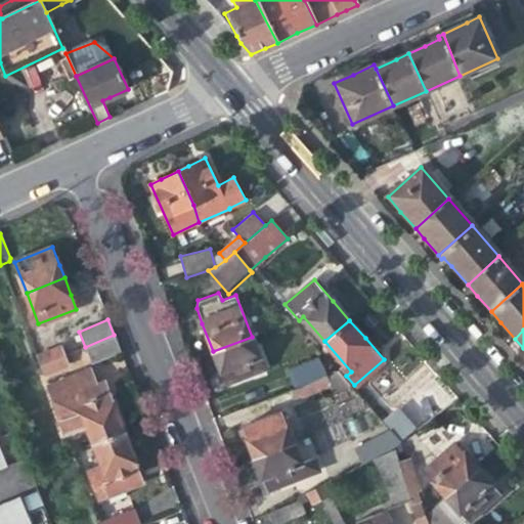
[(91,364),(120,352),(114,335),(85,347),(91,364)]
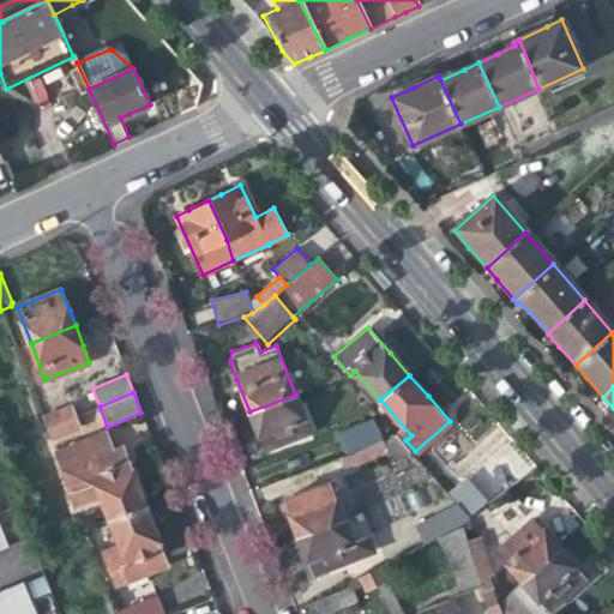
[(309,432),(295,395),(250,411),(257,428),(265,449),(309,432)]
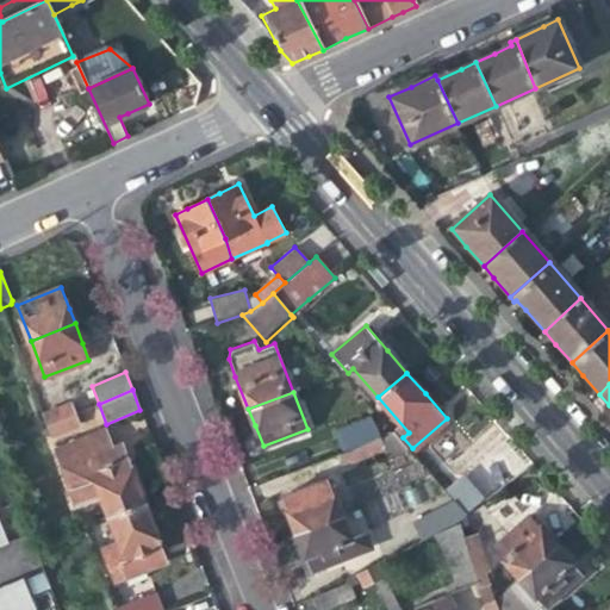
[(43,416),(47,427),(74,415),(70,405),(43,416)]
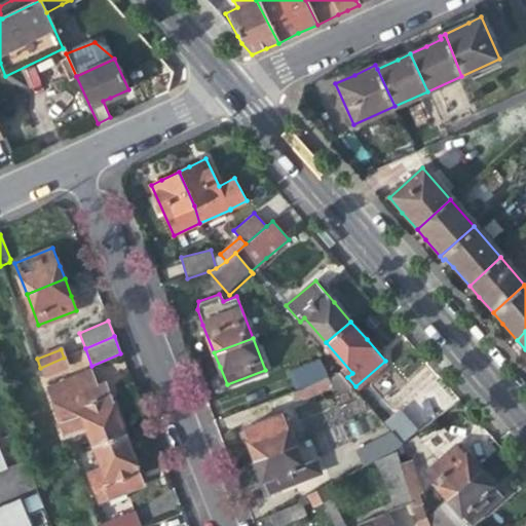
[(292,370),(298,388),(340,372),(327,357),(292,370)]
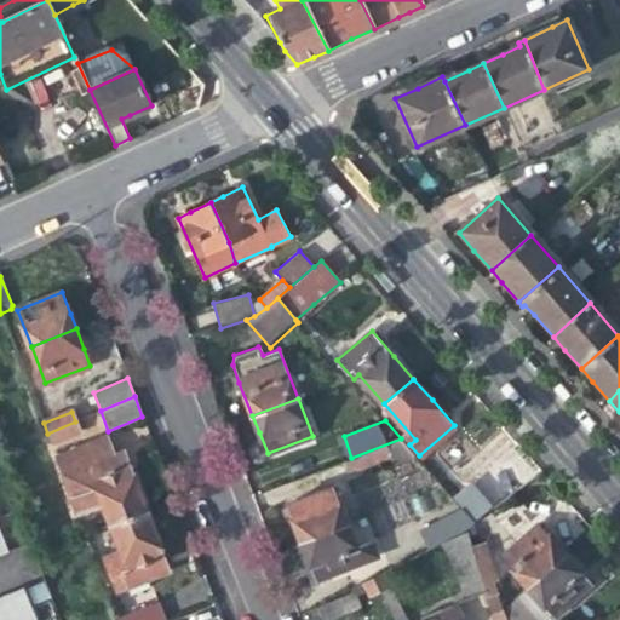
[(79,431),(75,422),(47,434),(51,443),(79,431)]
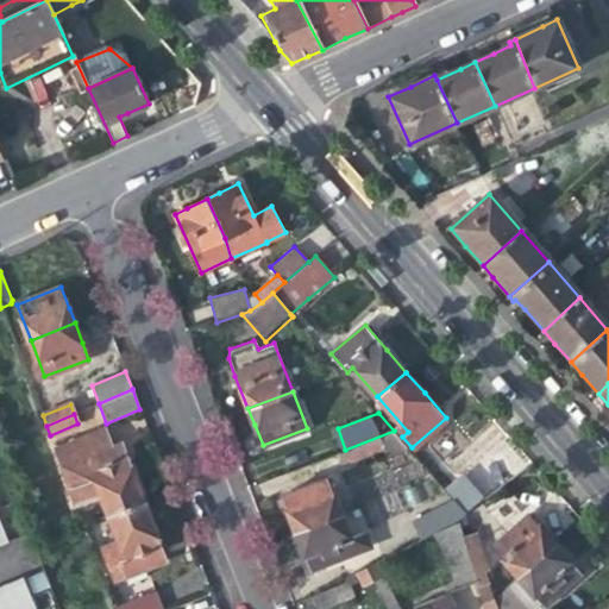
[(93,470),(110,514),(143,501),(130,465),(120,444),(110,447),(104,431),(74,443),(86,473),(93,470)]
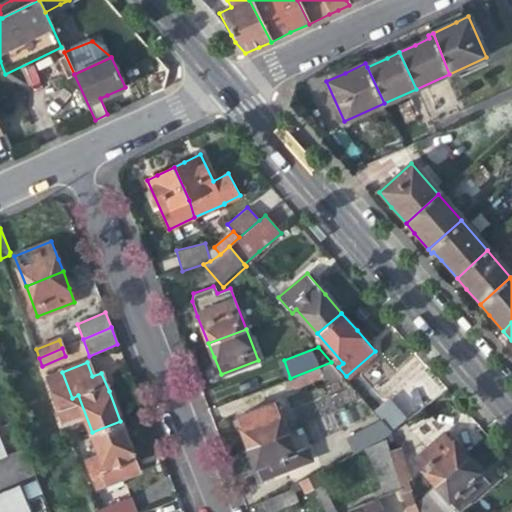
[(290,378),(283,380),(286,389),(322,376),(325,383),(343,375),(331,362),(290,378)]
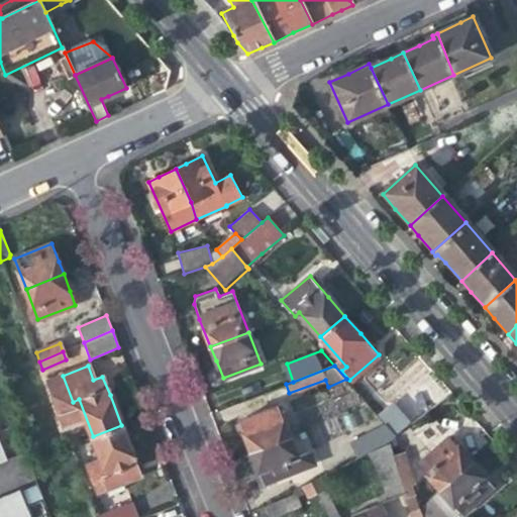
[(288,394),(289,393),(286,384),(261,394),(266,407),(290,398),(288,394)]
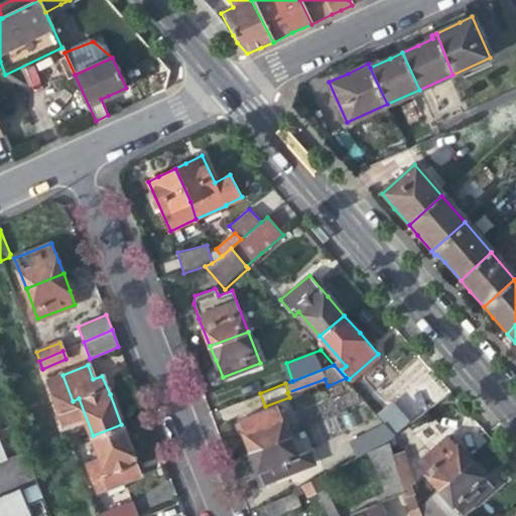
[(246,437),(251,450),(288,435),(276,405),(239,419),(246,437)]
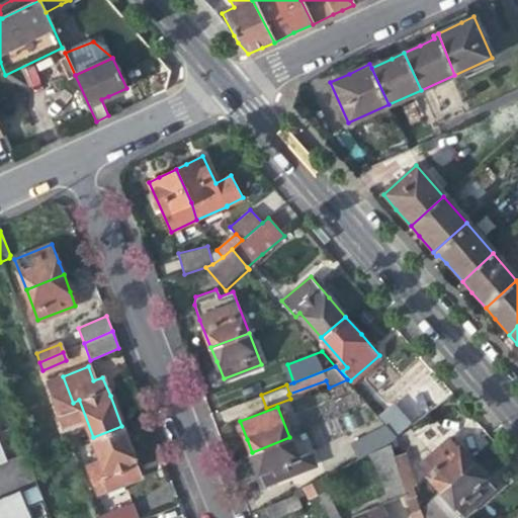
[(395,420),(387,426),(396,436),(403,429),(395,420)]
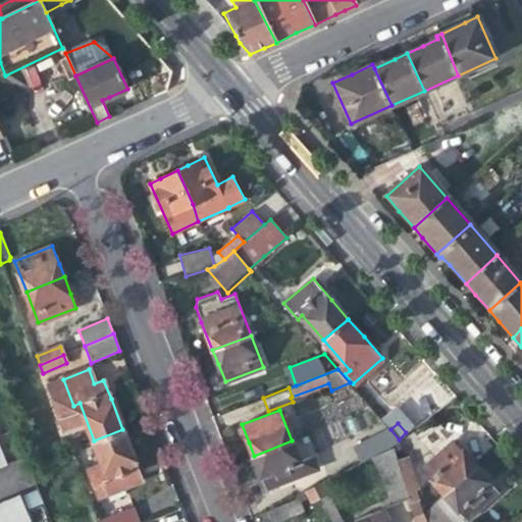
[(138,468),(122,429),(94,440),(102,463),(87,469),(98,498),(143,479),(138,468)]
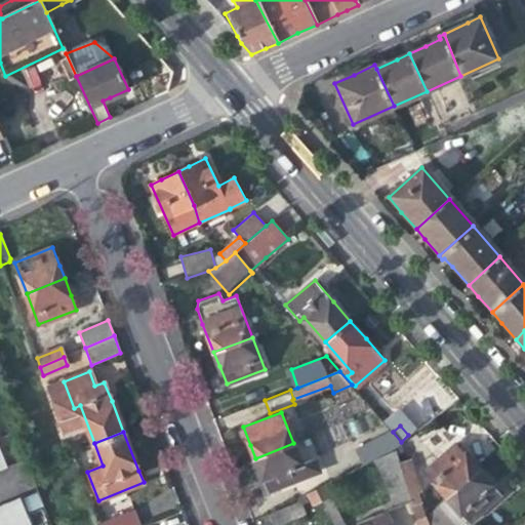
[(362,466),(376,457),(396,447),(401,442),(393,432),(355,449),(362,466)]
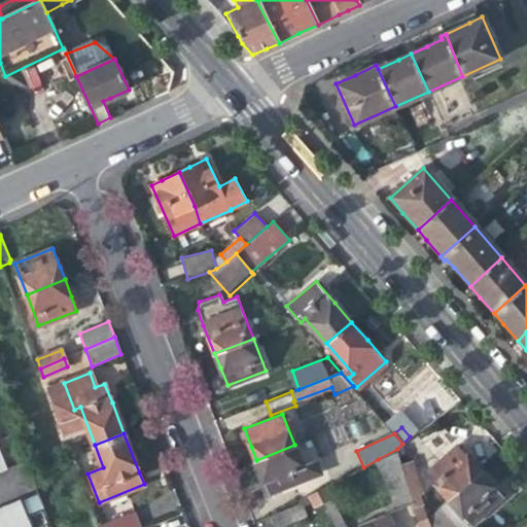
[(303,464),(294,445),(256,460),(261,475),(269,492),(318,471),(314,460),(303,464)]
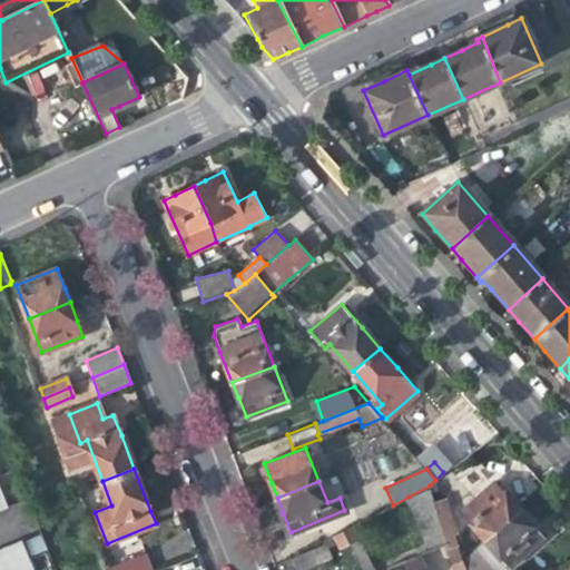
[(462,512),(485,539),(520,510),(505,493),(495,483),(462,512)]
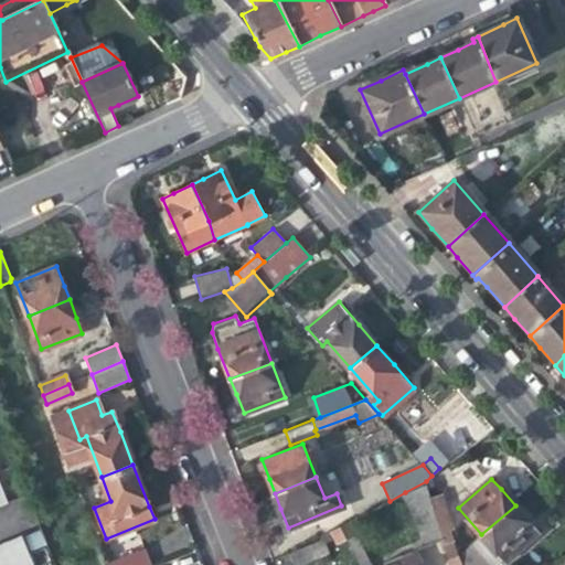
[(426,544),(444,537),(432,498),(426,481),(405,492),(426,544)]
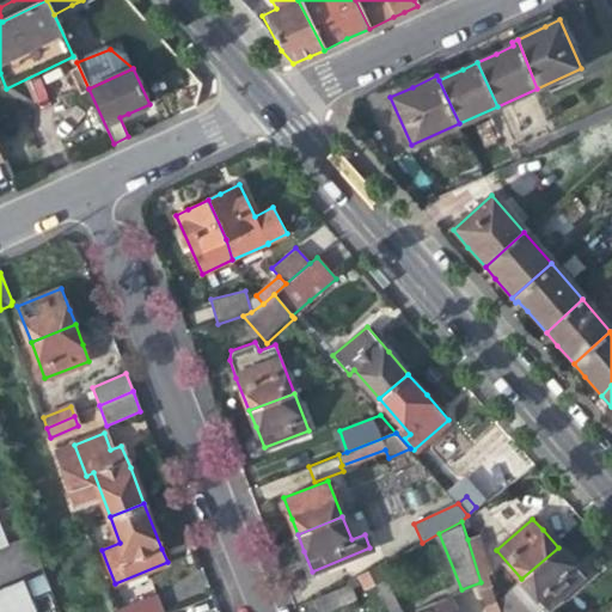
[(481,582),(483,591),(493,588),(488,576),(490,569),(479,536),(467,539),(481,582)]
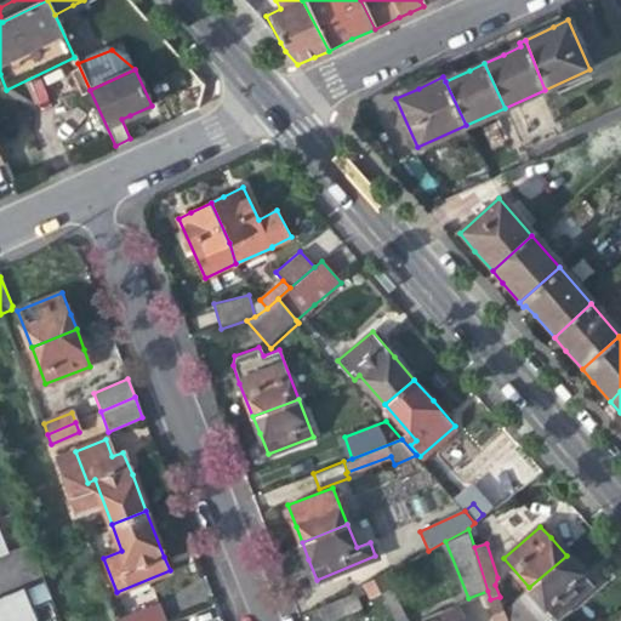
[(577,568),(567,556),(529,587),(554,617),(592,585),(577,568)]
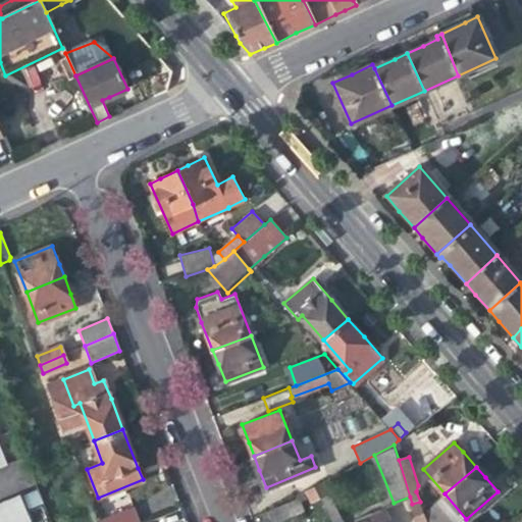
[(324,481),(315,485),(320,497),(329,492),(324,481)]
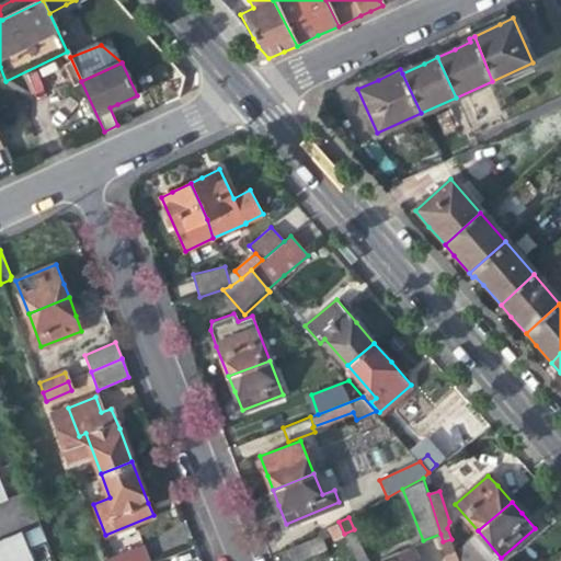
[(334,538),(344,534),(339,522),(330,526),(334,538)]
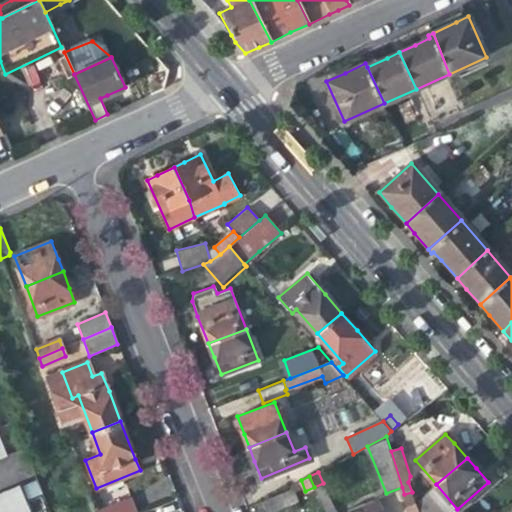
[(335,511),(323,483),(314,487),(324,511),(335,511)]
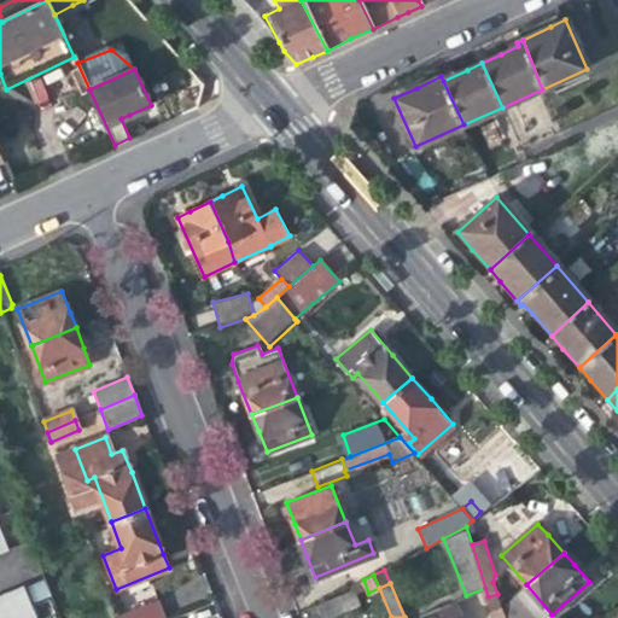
[(351,584),(330,595),(316,601),(324,617),(333,617),(361,605),(354,593),(355,592),(351,584)]
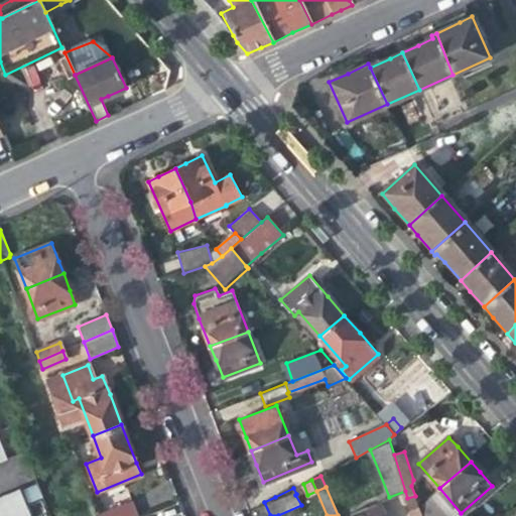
[(0,515),(26,515),(30,515),(21,489),(0,497),(0,515)]
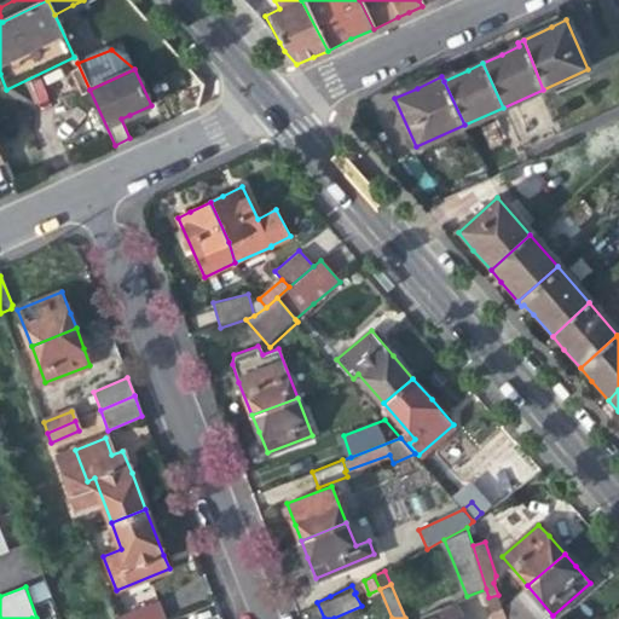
[(503,607),(498,595),(489,597),(493,611),(503,607)]
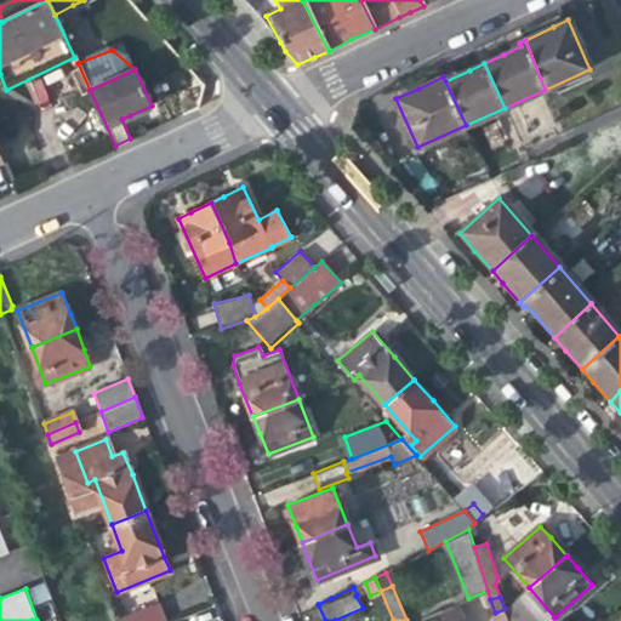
[(540,620),(520,598),(505,611),(513,620),(540,620)]
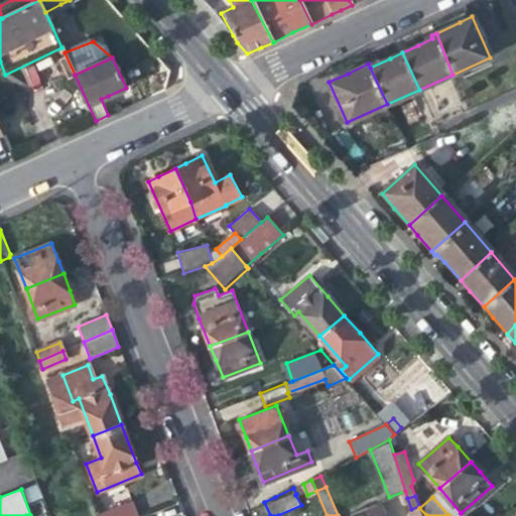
[(98,513),(98,515),(136,515),(130,500),(98,513)]
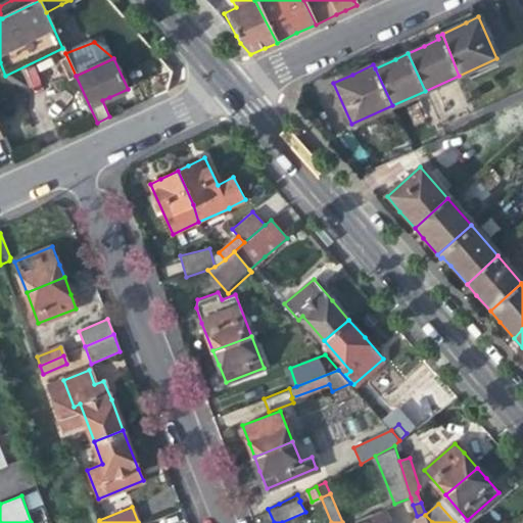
[(370,521),(366,522),(388,522),(383,510),(371,515),(372,519),(370,520),(370,521)]
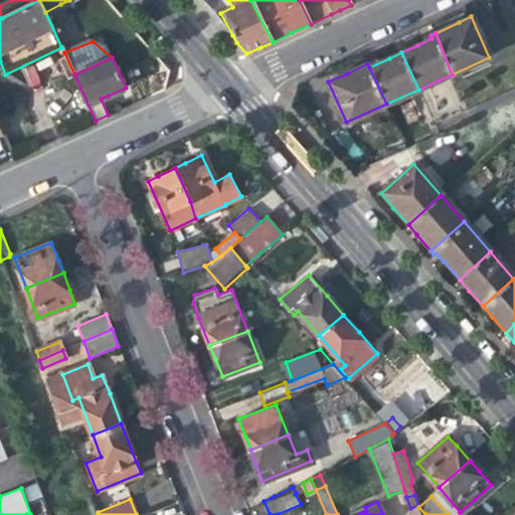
[(410,508),(412,514),(421,514),(418,507),(418,505),(410,508)]
